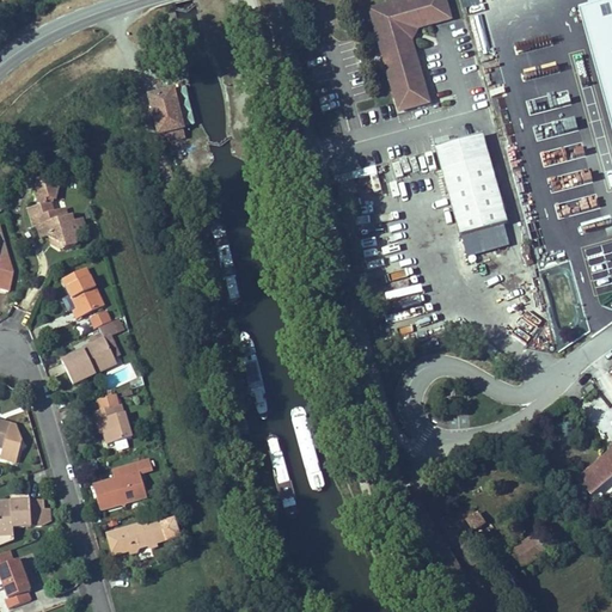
[(412,30),(450,20),(444,0),(412,0),(397,5),(396,4),(371,11),(377,36),(379,35),(384,51),(381,51),(387,71),(389,71),(393,87),(391,87),(398,112),(428,104),(409,37),(410,37),(412,31),(412,30)]
